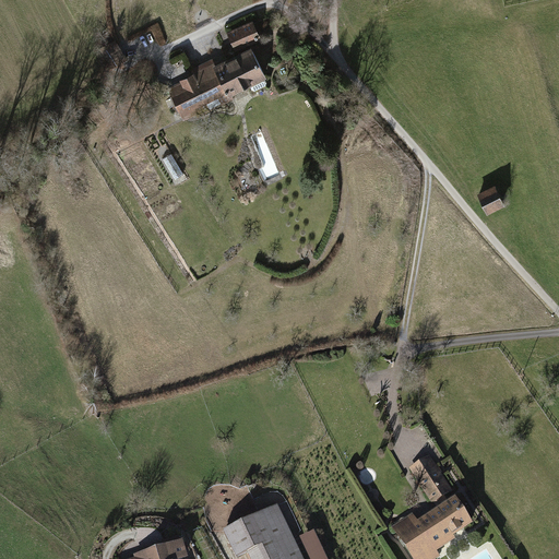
[(253,20),(226,32),(236,51),(262,39),(253,20)]
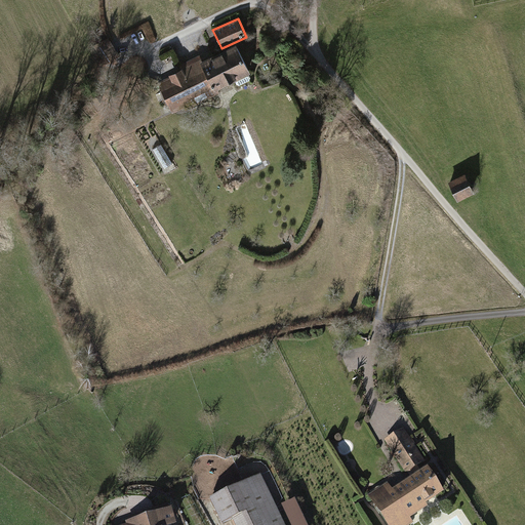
[(169,77),(157,83),(173,113),(180,109),(182,112),(219,92),(218,90),(251,73),(236,43),(202,61),(200,55),(179,66),(182,69),(168,75),(169,77)]
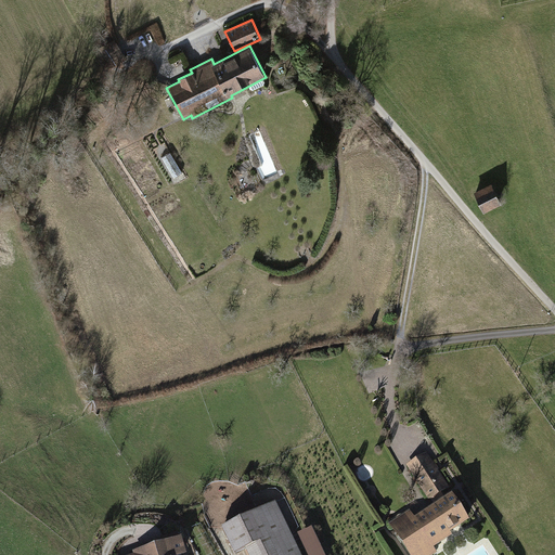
[(170,153),(162,158),(173,178),(182,172),(170,153)]
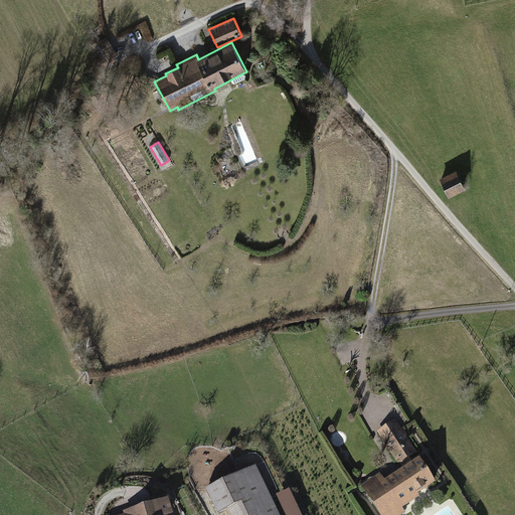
[(457,171),(441,179),(450,198),(466,190),(457,171)]
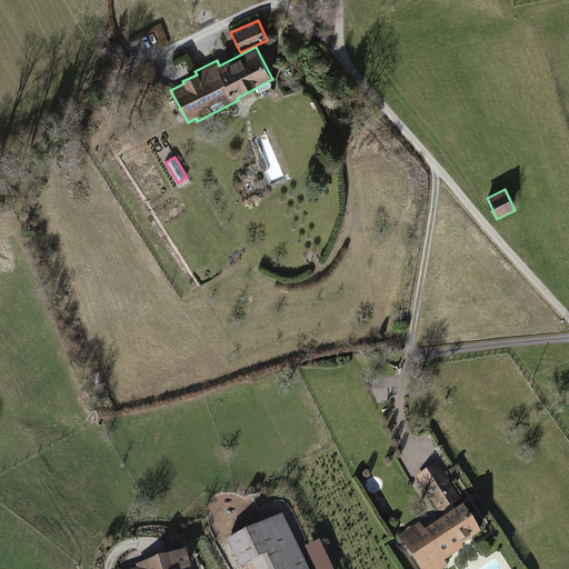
[(438,462),(417,476),(440,512),(445,509),(453,505),(461,499),(438,462)]
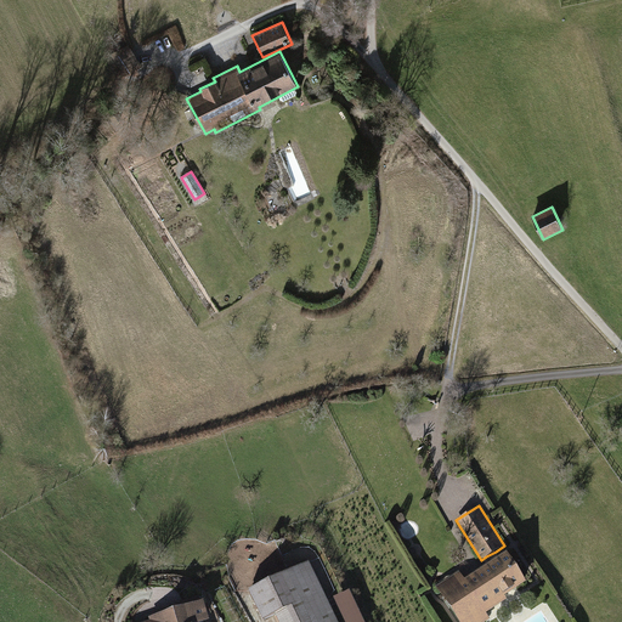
[(459,569),(435,586),(459,621),(485,621),(491,618),(487,612),(508,599),(505,595),(527,581),(508,550),(498,557),(490,563),(465,578),(459,569)]
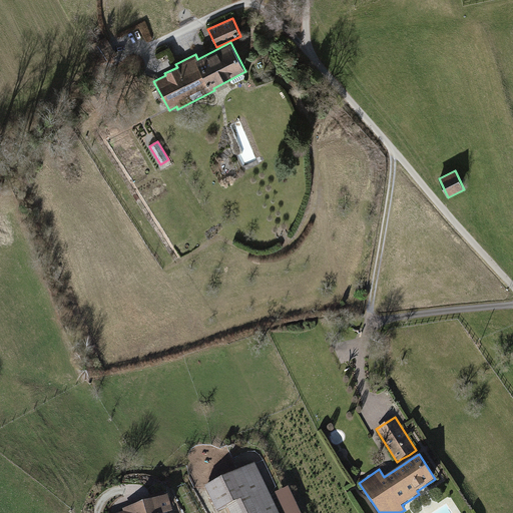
[(409,455),(401,459),(404,464),(411,459),(409,455)]
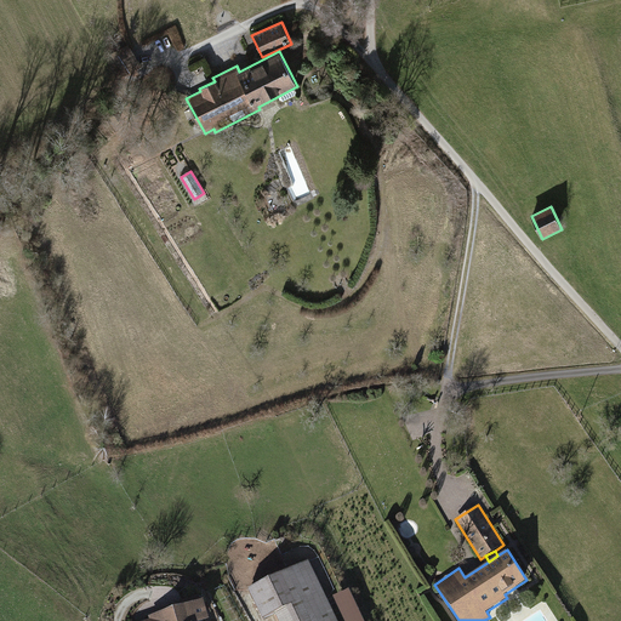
[(337,620),(308,559),(249,588),(263,619),(274,613),(278,620),(337,620)]
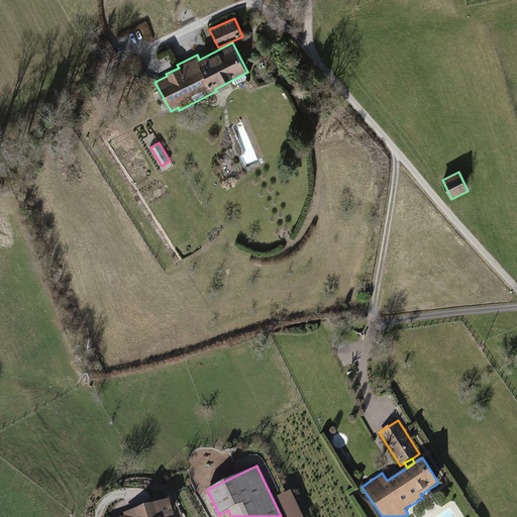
[(303,516),(291,490),(277,496),(287,516),(303,516)]
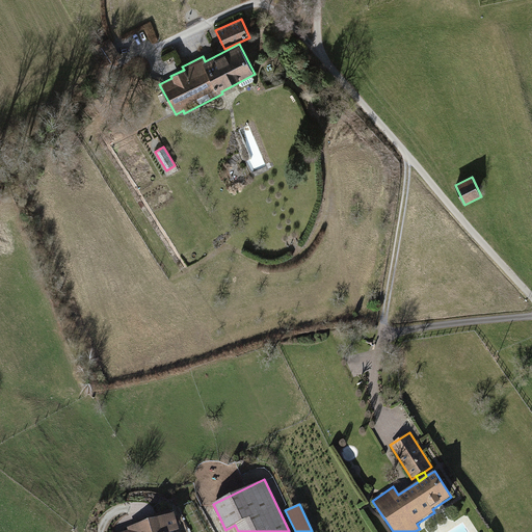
[(129,531),(125,531),(169,531),(179,529),(174,513),(128,528),(129,531)]
